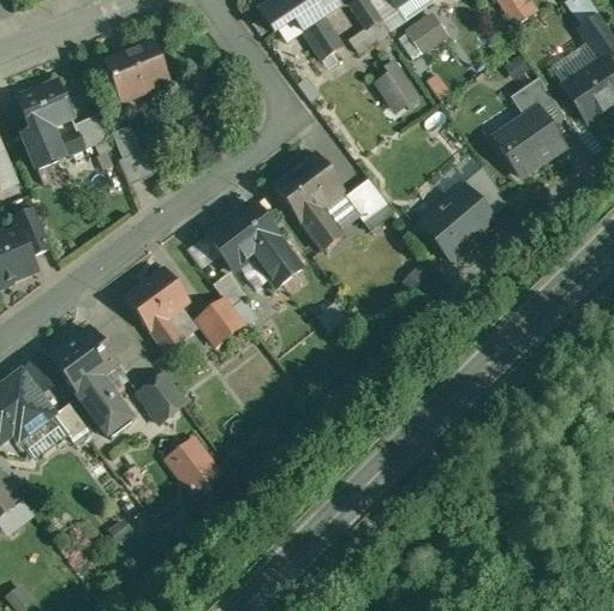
[(274,0),(260,10),(274,31),(294,17),(303,30),(304,29),(323,59),(343,46),(323,16),(340,5),(337,0),(274,0)]
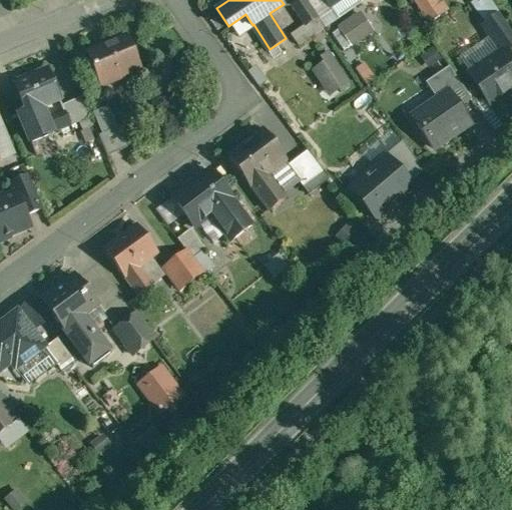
[(319,14),(308,0),(297,0),(292,4),(305,23),(305,24),(309,21),(319,14)]
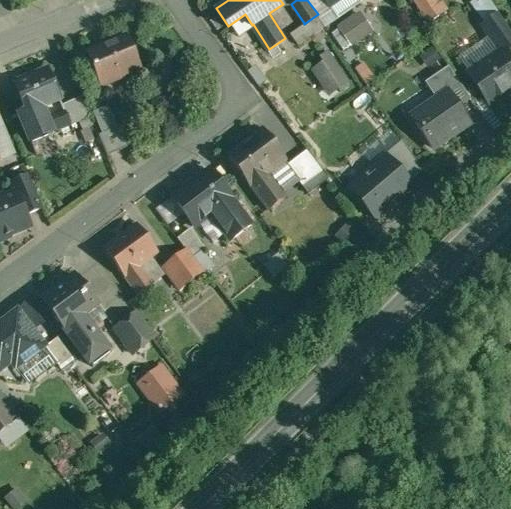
[(332,0),(329,2),(339,16),(362,0),(332,0)]
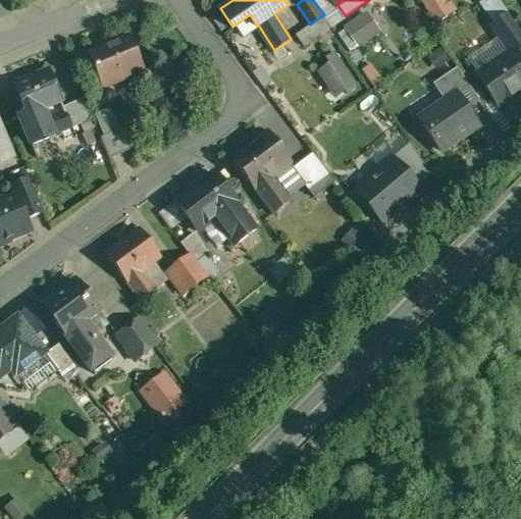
[(424,0),(436,19),(457,7),(452,0),(448,2),(446,0),(424,0)]
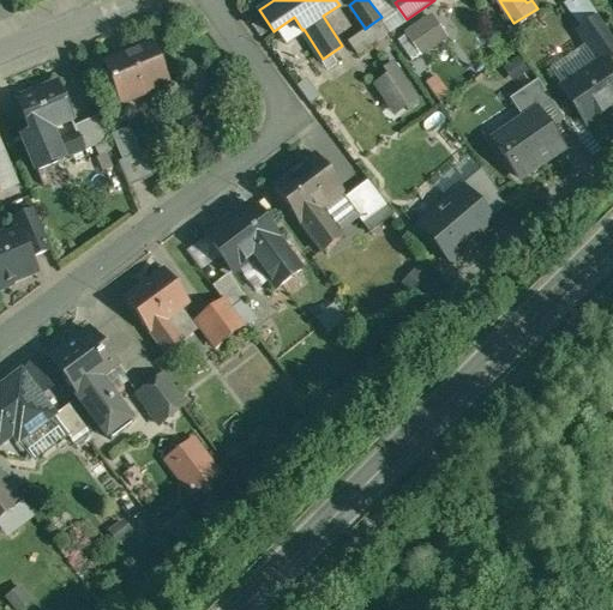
[(568,0),(565,1),(581,24),(598,12),(588,0),(574,0),(568,0)]
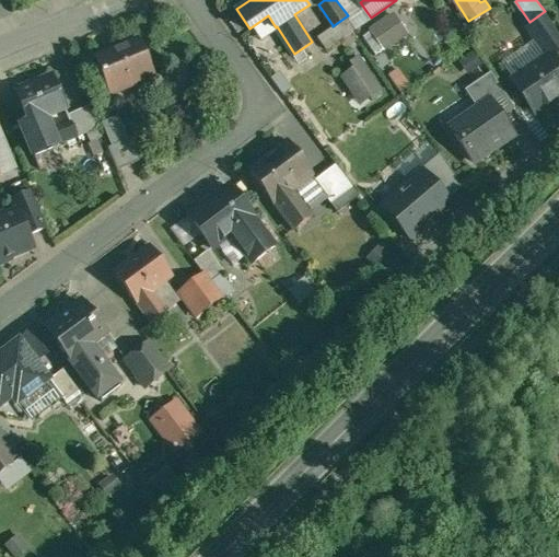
[(392,11),(370,25),(384,47),(406,32),(392,11)]
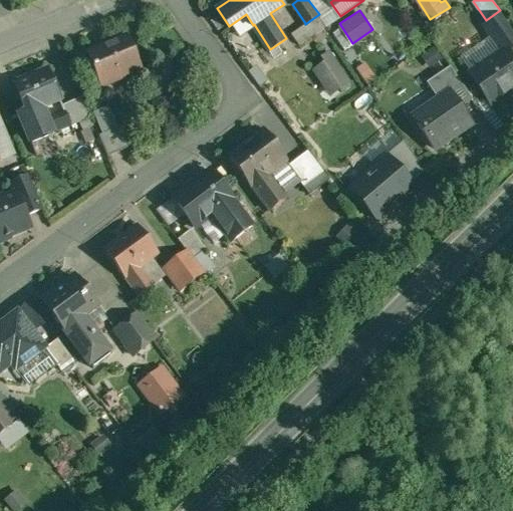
[(512,28),(501,12),(484,24),(502,50),(507,47),(509,50),(512,47),(512,28)]
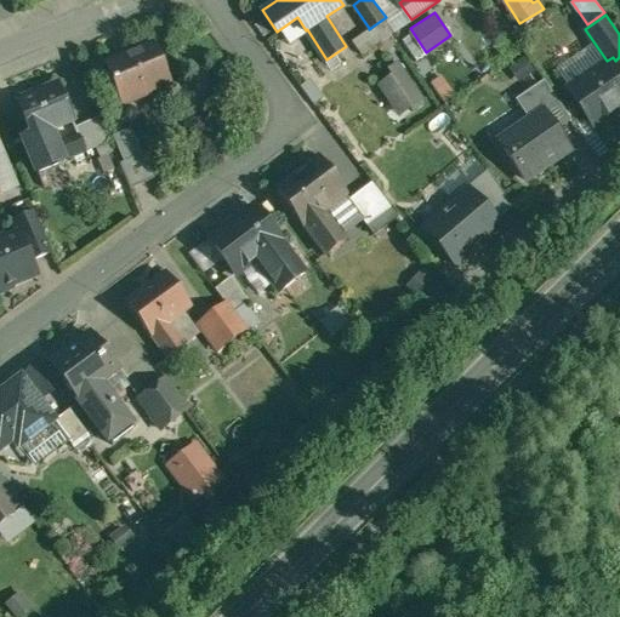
[(382,38),(374,26),(369,29),(369,28),(353,39),(362,52),(382,38)]
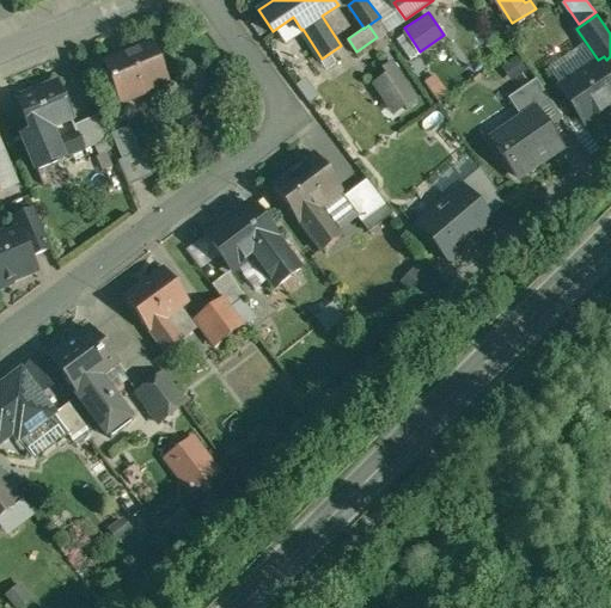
[(153,41),(104,61),(121,100),(170,80),(153,41)]
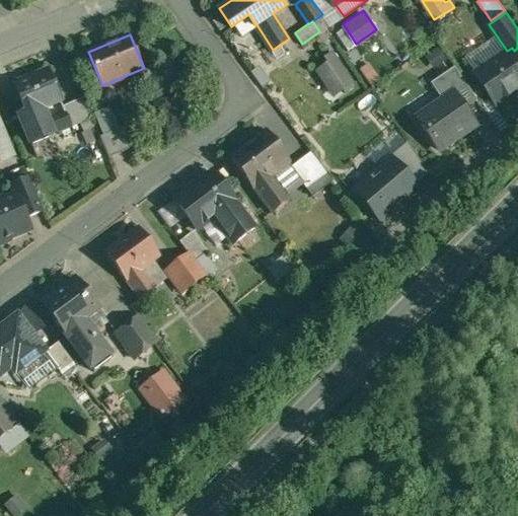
[(438,46),(425,55),(433,66),(445,57),(438,46)]
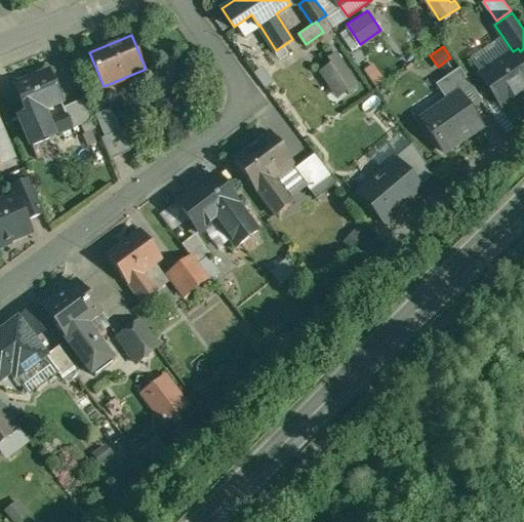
[(513,51),(481,74),(485,80),(502,106),(518,95),(519,92),(523,89),(523,55),(520,51),(518,48),(513,51)]
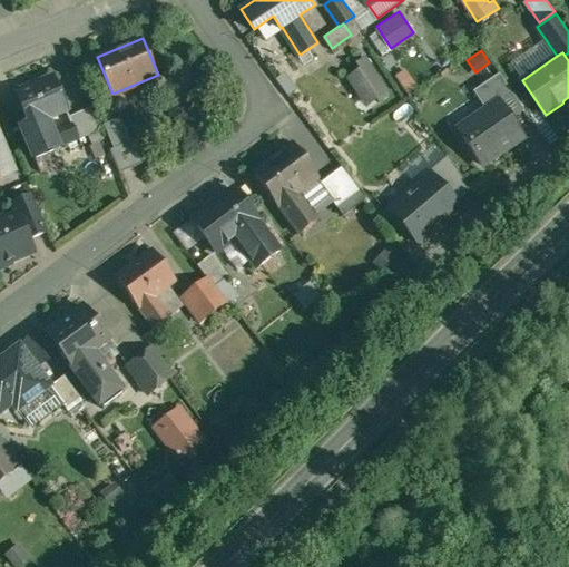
[(386,88),(365,57),(359,61),(362,67),(350,76),(368,100),(386,88)]
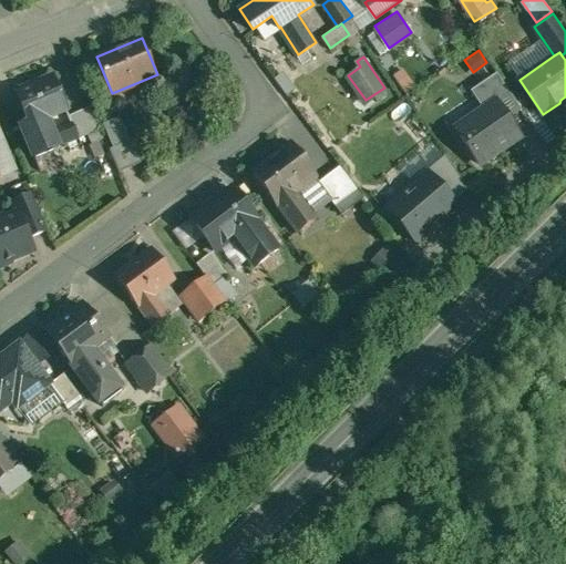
[(497,71),(472,89),(483,104),(495,96),(508,115),(522,106),(497,71)]
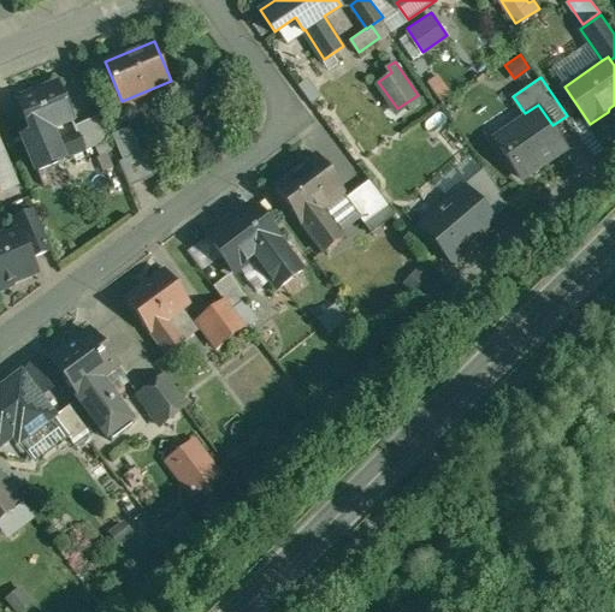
[(58,81),(18,97),(33,131),(24,135),(37,167),(39,166),(37,166),(63,155),(63,156),(64,155),(57,138),(51,126),(74,117),(58,81)]
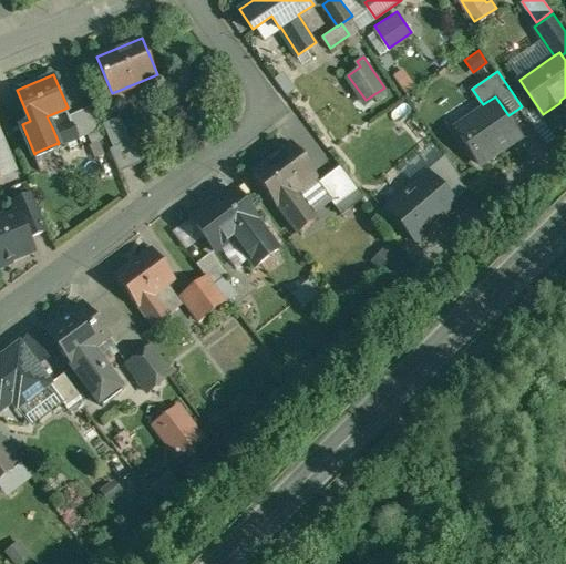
[(497,101),(456,127),(480,161),(515,136),(504,120),(508,118),(497,101)]
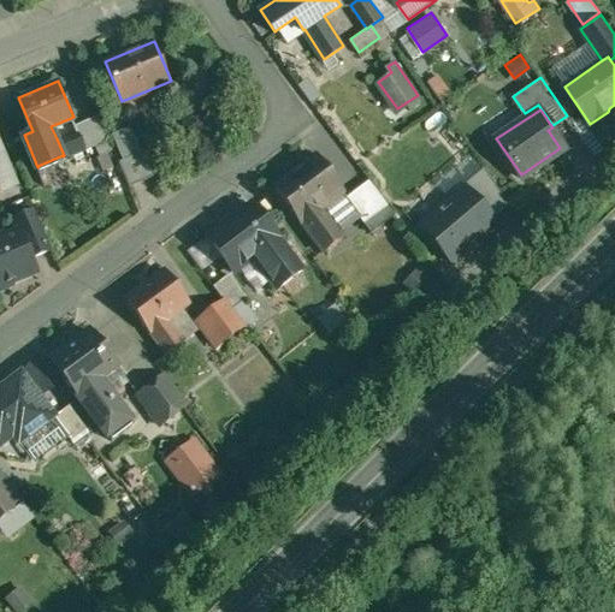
[(100,113),(75,124),(77,130),(78,129),(86,147),(110,136),(100,113)]
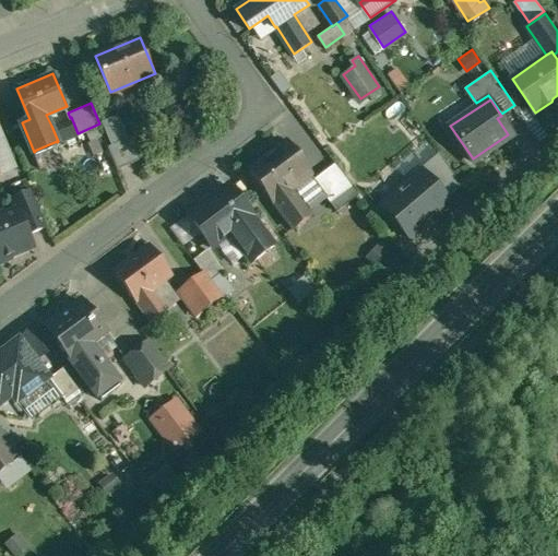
[(70,118),(51,126),(58,141),(58,142),(78,133),(71,117),(70,118)]
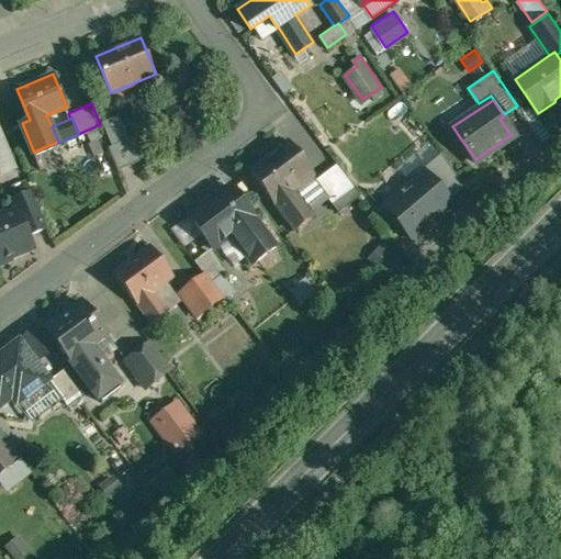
[(137,134),(109,146),(119,168),(146,156),(137,134)]
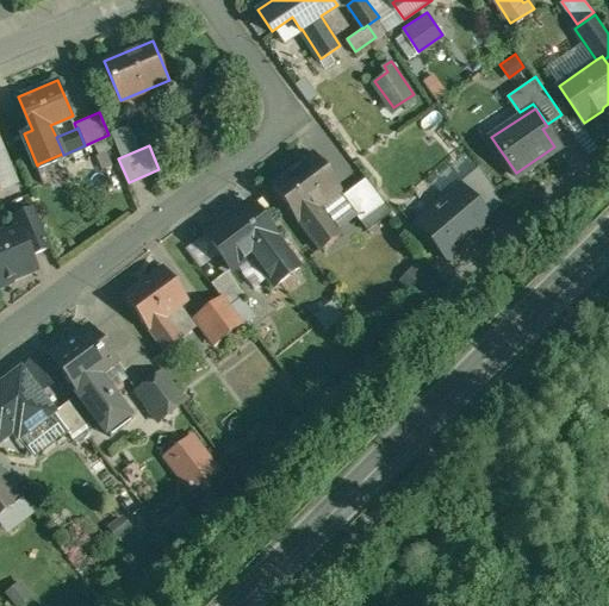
[(316,152),(274,182),(299,217),(317,205),(341,188),(316,152)]
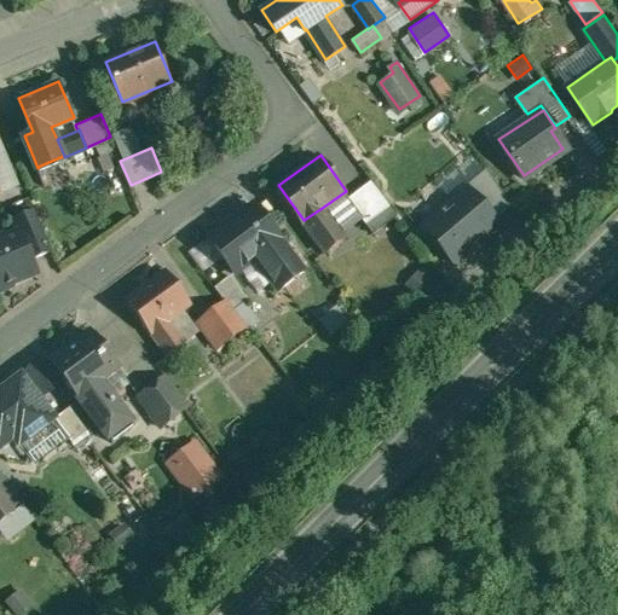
[(512,202),(487,167),(465,185),(467,189),(468,187),(494,218),(512,202)]
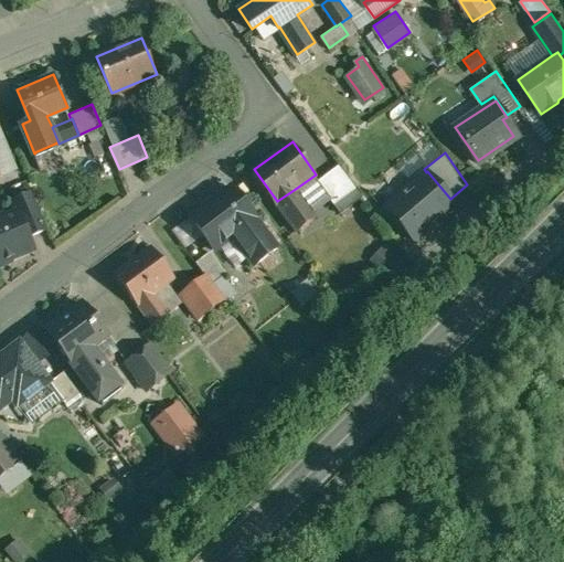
[(339,163),(318,180),(341,211),(363,195),(339,163)]
